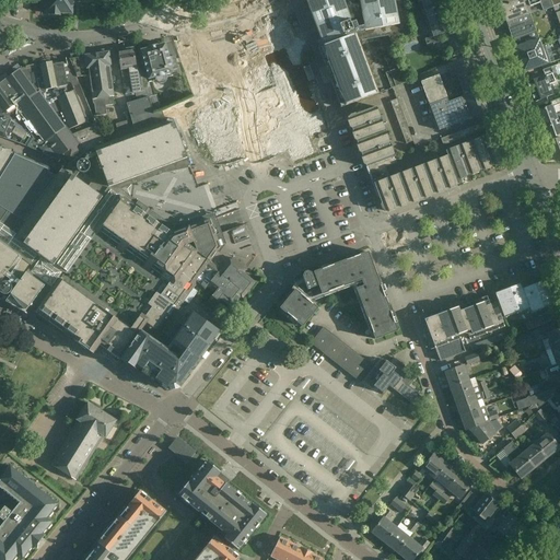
[(41,0),(41,11),(50,11),(50,14),(59,15),(59,12),(71,12),(72,0),(41,0)]
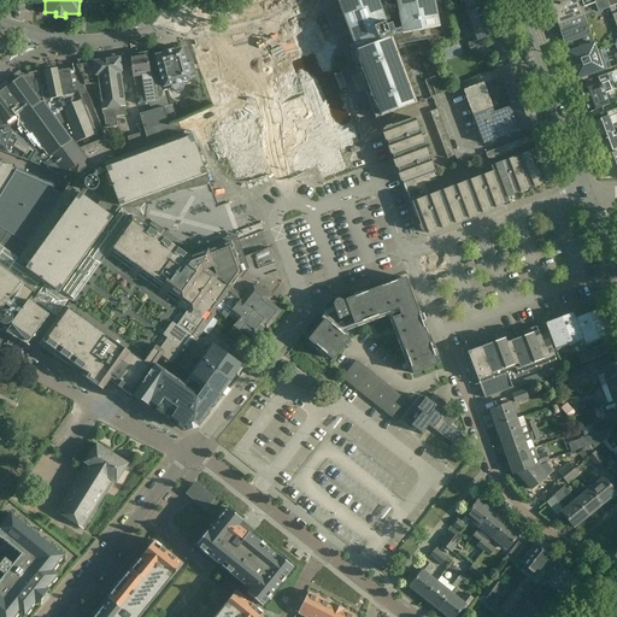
[(340,0),(338,1),(338,3),(340,7),(353,43),(354,42),(357,51),(356,51),(351,52),(351,53),(352,56),(374,116),(375,118),(376,118),(380,117),(381,117),(417,104),(394,43),(398,41),(399,45),(428,40),(430,46),(452,36),(444,0),(340,0)]
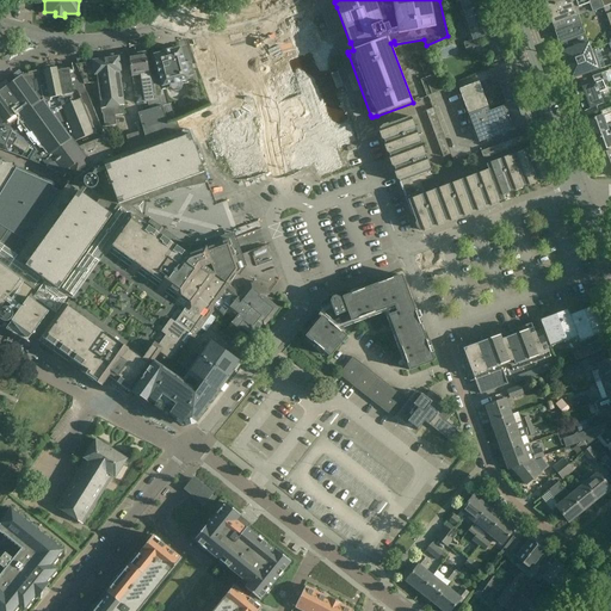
[(466,0),(458,2),(456,4),(458,8),(469,42),(463,44),(466,51),(479,47),(476,39),(482,38),(482,41),(486,39),(491,54),(493,62),(500,60),(507,57),(506,54),(500,37),(498,31),(492,32),(480,0),(466,0)]
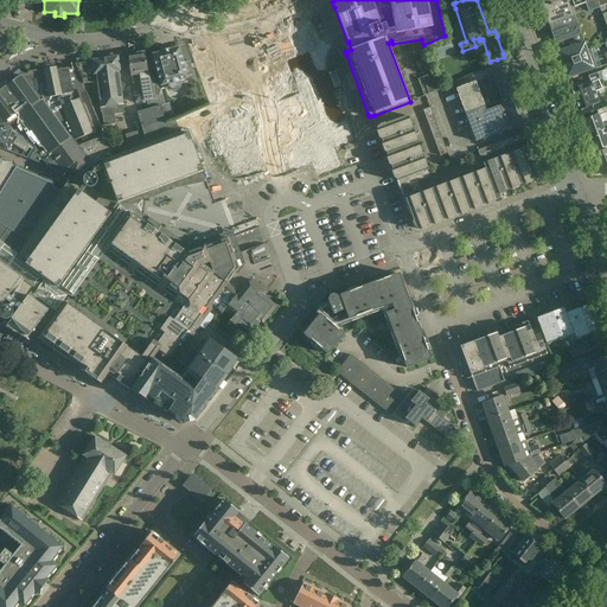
[(547,14),(553,31),(576,23),(574,16),(572,16),(567,4),(566,0),(538,0),(544,16),(547,14)]
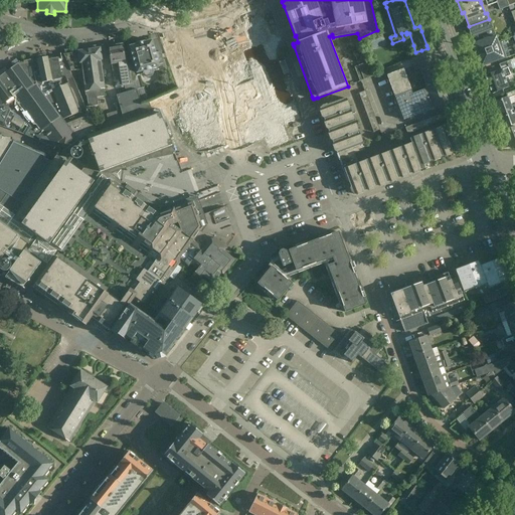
[(480,0),(481,3),(485,1),(487,6),(496,3),(499,10),(509,7),(506,0),(480,0)]
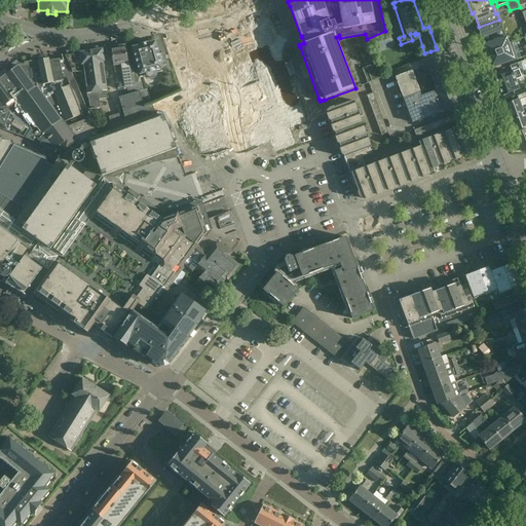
[(499,20),(479,27),(482,36),(480,36),(480,35),(479,35),(491,68),(521,58),(515,40),(509,43),(502,28),(499,20)]
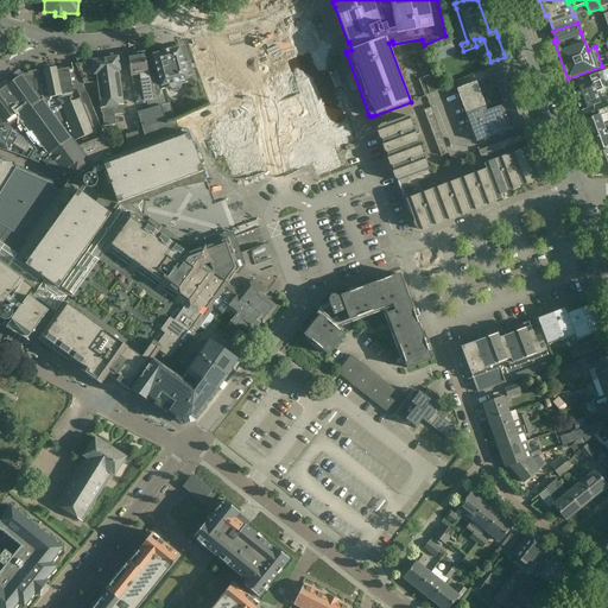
[(179,50),(179,49),(177,49),(170,51),(170,50),(162,52),(162,54),(154,56),(153,56),(153,57),(162,86),(162,87),(163,86),(185,80),(187,80),(188,80),(187,78),(187,76),(194,75),(190,61),(183,63),(179,50)]
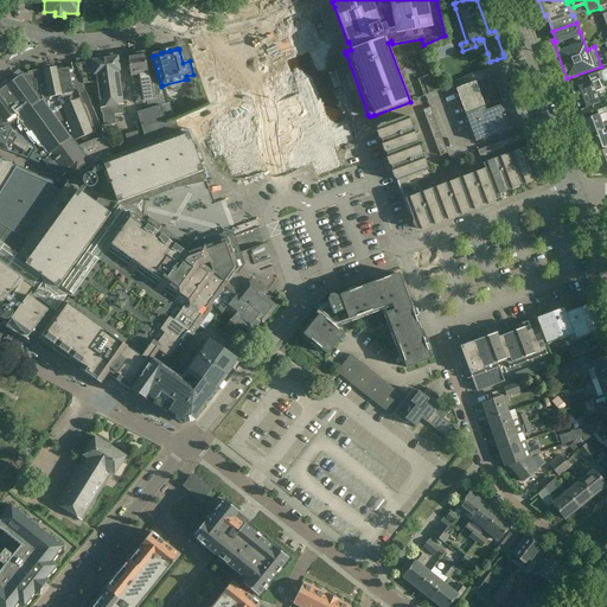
[(146,65),(144,52),(128,56),(135,104),(155,101),(152,76),(149,76),(148,74),(147,64),(146,65)]
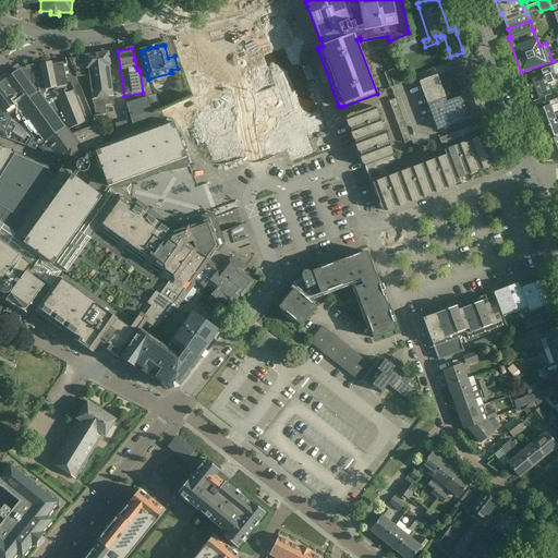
[(110,65),(108,52),(69,59),(76,77),(88,76),(92,100),(93,100),(93,105),(94,105),(96,116),(106,114),(105,106),(112,105),(111,97),(113,97),(109,65),(110,65)]
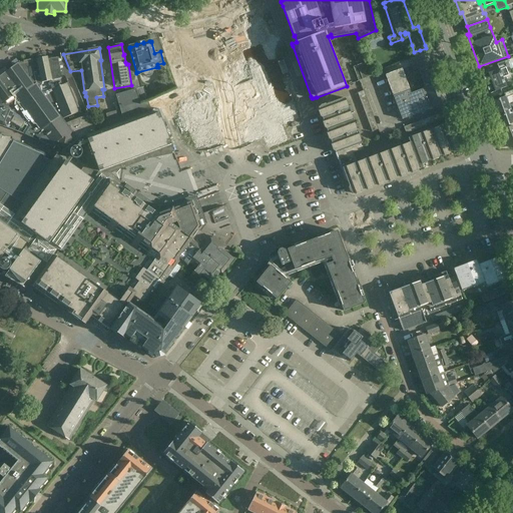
[(60,75),(55,54),(46,56),(32,59),(32,58),(31,59),(24,61),(24,60),(23,60),(23,61),(18,62),(17,63),(25,74),(28,72),(36,82),(35,83),(44,95),(58,115),(60,114),(63,118),(80,112),(75,100),(71,88),(65,74),(60,75)]
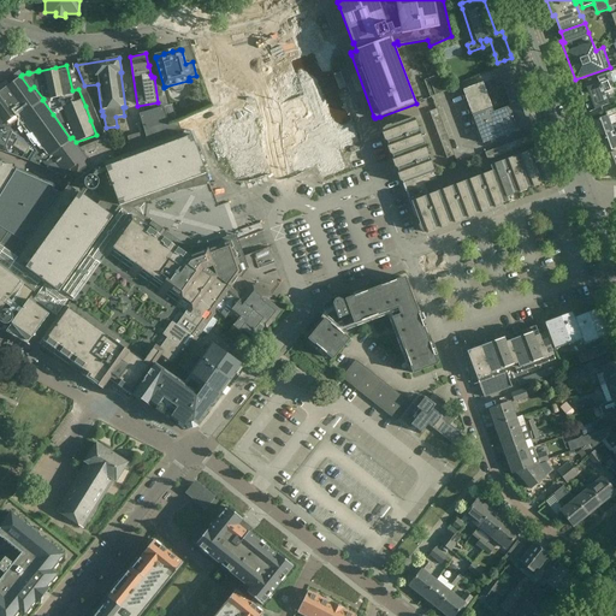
[(510,102),(527,95),(517,71),(501,77),(501,78),(495,81),(497,86),(503,83),(510,102)]
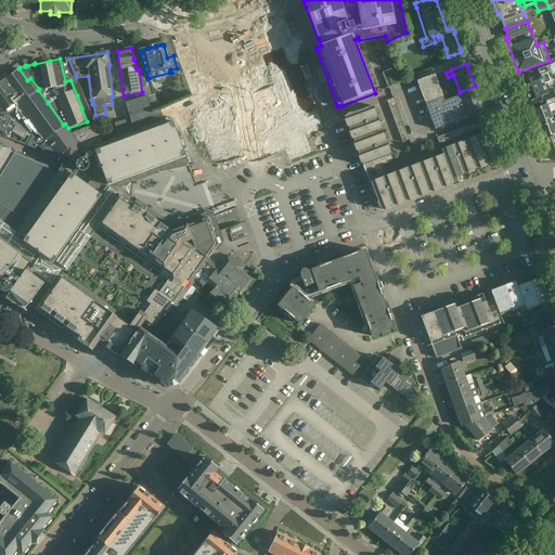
[(405,81),(399,65),(384,72),(390,87),(405,81)]
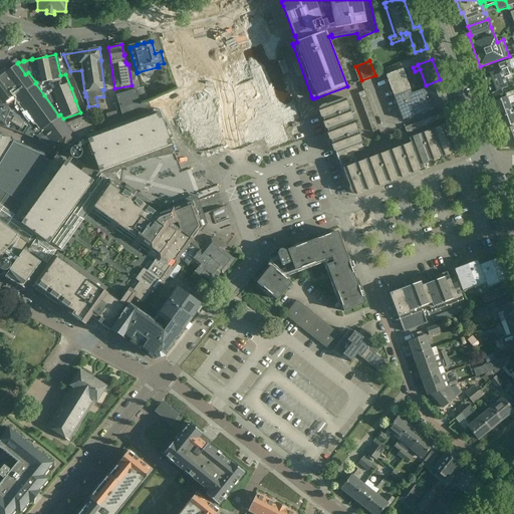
[(495,72),(483,76),(489,93),(501,89),(508,87),(504,78),(510,76),(507,68),(510,66),(508,60),(498,64),(500,70),(495,72)]
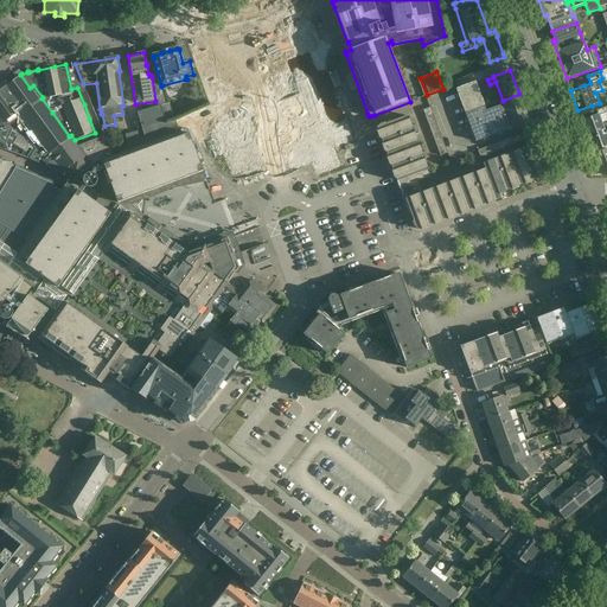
[(0,89),(0,122),(14,133),(16,133),(31,142),(30,142),(30,144),(27,146),(32,149),(27,157),(30,158),(29,159),(39,163),(69,136),(52,113),(42,98),(43,97),(33,85),(30,88),(20,75),(0,89)]
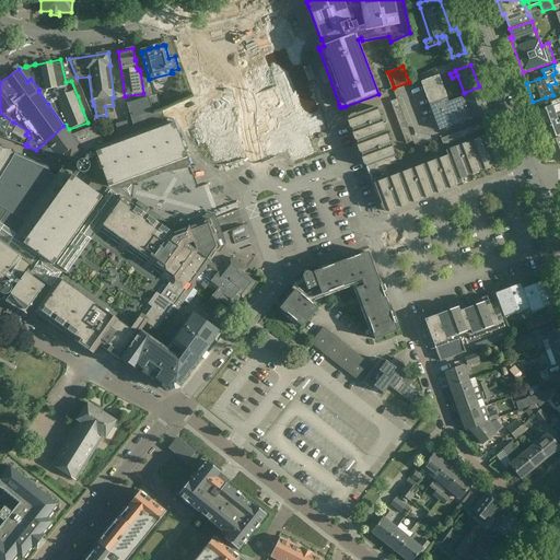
[(429,105),(446,98),(439,76),(420,82),(429,105)]
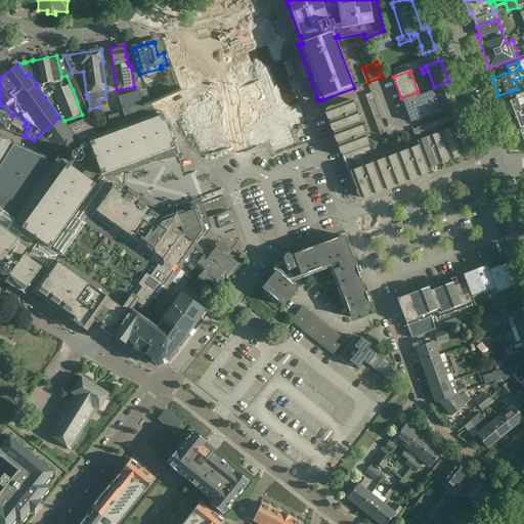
[(418,92),(401,98),(405,106),(411,121),(430,114),(442,110),(456,104),(448,81),(434,87),(435,89),(419,95),(418,92)]
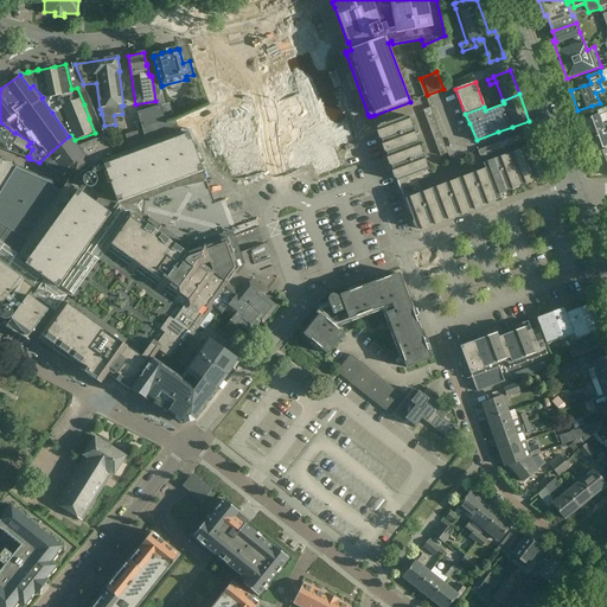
[(142,132),(146,145),(179,132),(176,122),(166,126),(165,121),(173,119),(168,104),(161,107),(138,114),(142,132)]
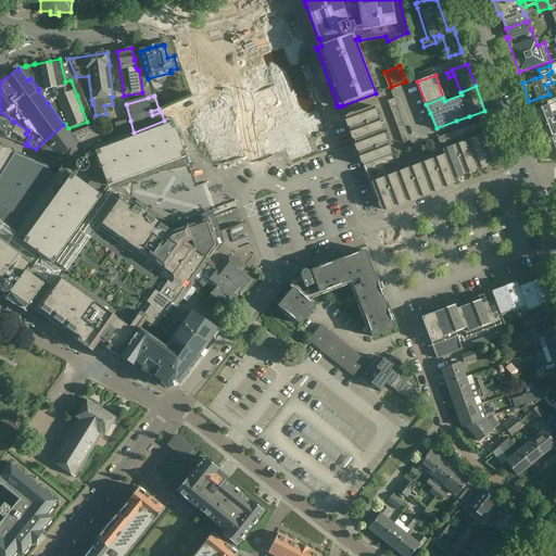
[(547,106),(533,112),(544,139),(555,135),(555,127),(554,123),(552,115),(555,112),(555,97),(545,101),(547,106)]
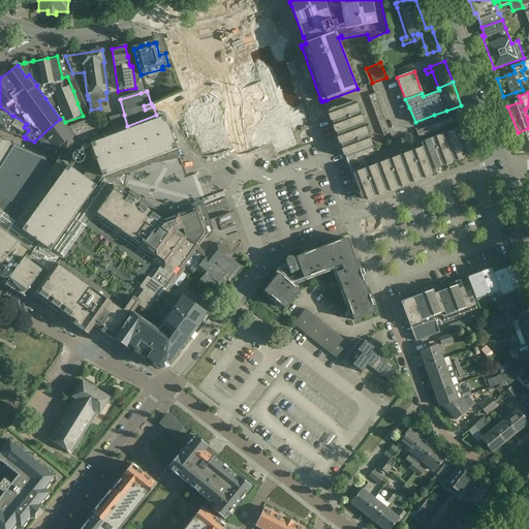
[(390,133),(375,94),(369,96),(383,135),(390,133)]
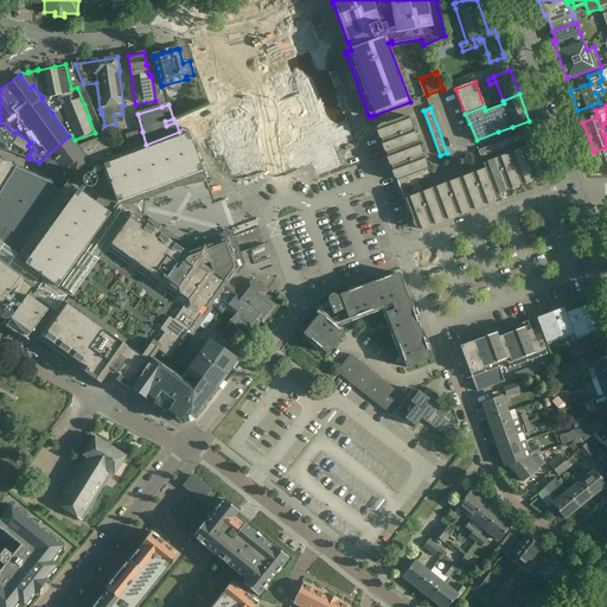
[(378,128),(377,128),(378,129),(379,129),(383,139),(382,140),(383,142),(384,142),(388,152),(387,153),(388,157),(389,155),(393,166),(391,166),(393,170),(394,168),(397,179),(396,179),(400,189),(430,177),(425,160),(426,159),(423,152),(421,153),(414,133),(416,132),(414,126),(411,126),(408,116),(387,125),(387,126),(379,128),(378,127),(378,128)]
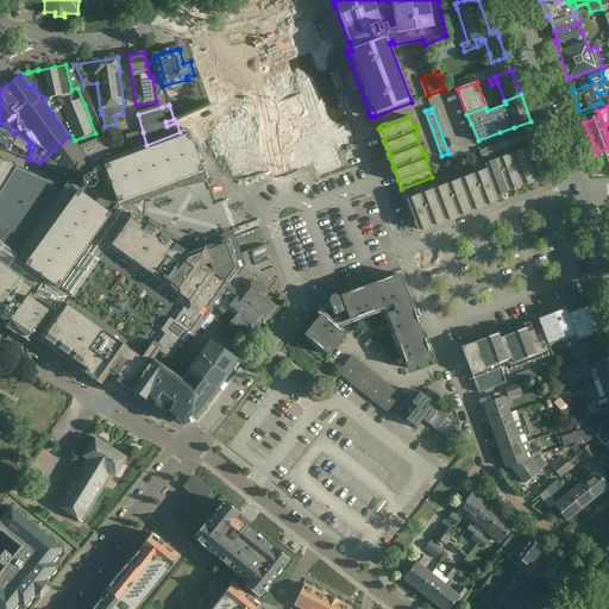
[(0,148),(7,151),(16,133),(0,123),(0,148)]
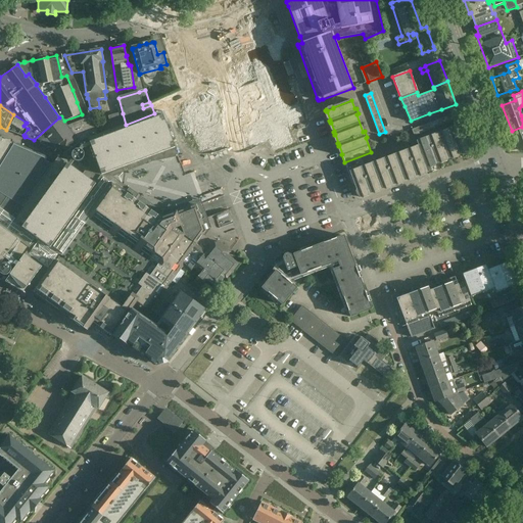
[(162,116),(161,111),(154,114),(154,113),(126,125),(119,127),(111,130),(98,135),(79,142),(80,143),(64,154),(64,155),(68,158),(67,159),(66,161),(59,156),(58,158),(57,157),(53,164),(22,206),(7,197),(0,192),(0,274),(0,275),(1,275),(2,276),(3,276),(3,277),(4,277),(5,277),(9,280),(11,277),(21,284),(17,289),(24,293),(29,286),(32,288),(35,290),(33,292),(76,323),(76,324),(80,327),(80,326),(87,331),(90,326),(109,339),(112,334),(131,310),(147,321),(175,285),(177,287),(189,272),(194,267),(203,254),(205,256),(206,254),(201,250),(202,249),(196,244),(205,232),(201,221),(206,219),(203,211),(200,203),(196,205),(191,192),(185,176),(178,156),(169,132),(162,116)]
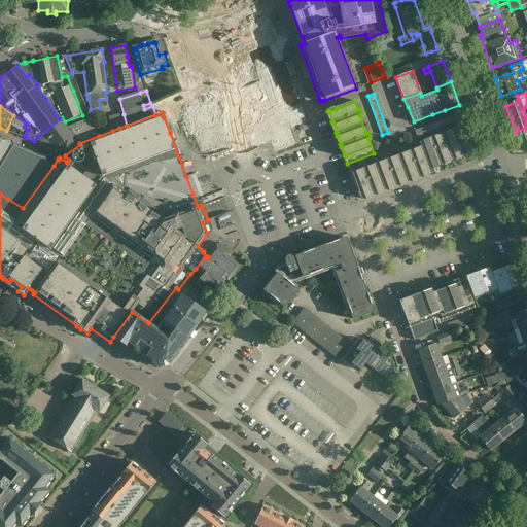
[(464,119),(462,113),(415,131),(417,137),(464,119)]
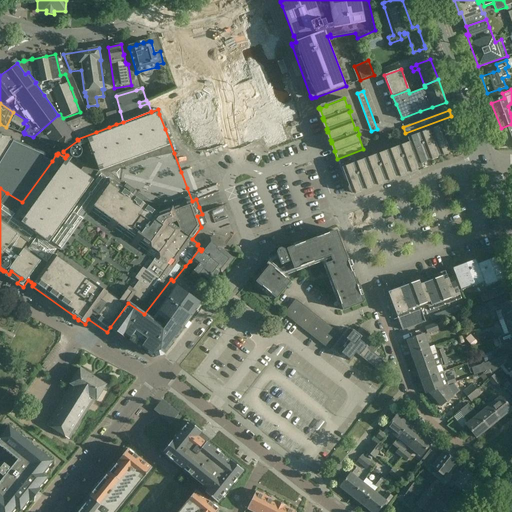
[(120,111),(113,113),(116,124),(123,122),(120,111)]
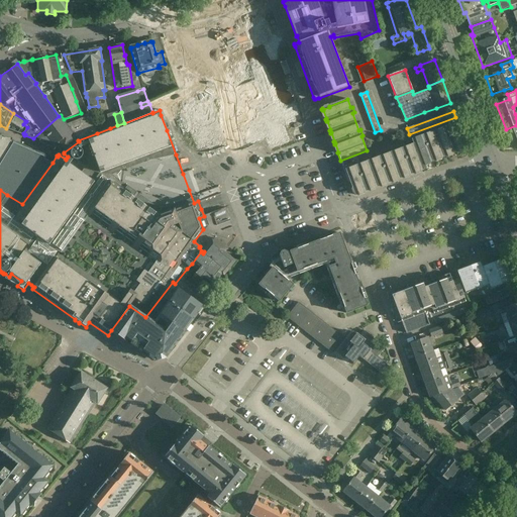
[(110,128),(117,125),(114,114),(107,116),(110,128)]
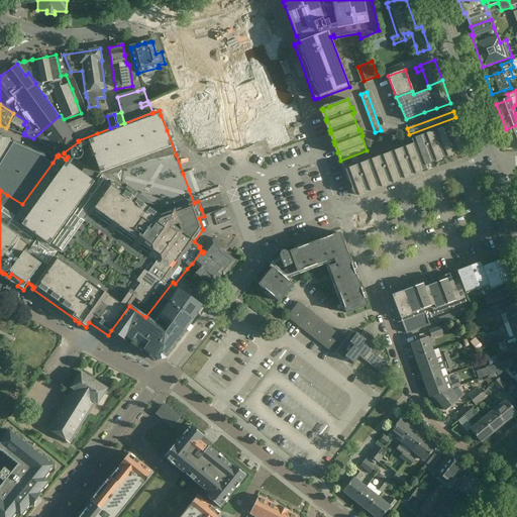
[(61,115),(59,116),(33,138),(56,148),(59,145),(63,151),(64,152),(79,141),(78,140),(67,124),(64,119),(61,115)]
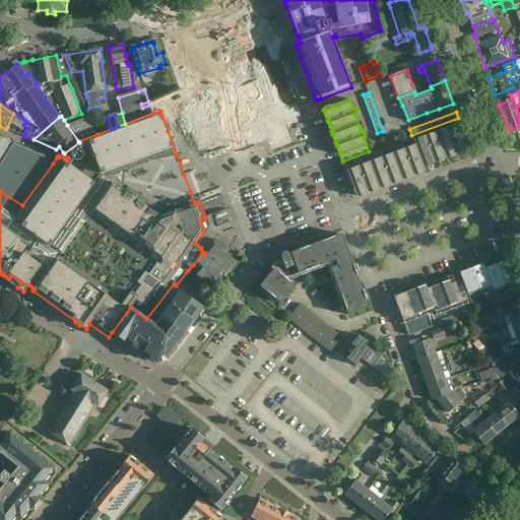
[(21,129),(25,123),(14,117),(10,123),(21,129)]
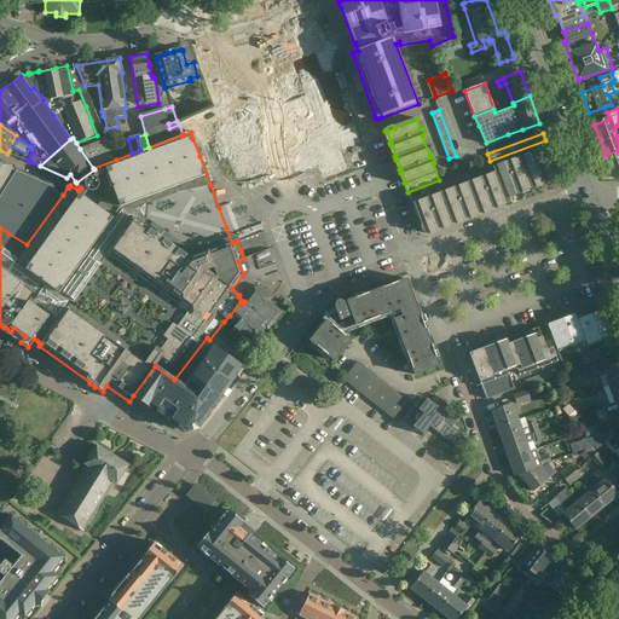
[(93,168),(116,160),(106,139),(80,149),(93,168)]
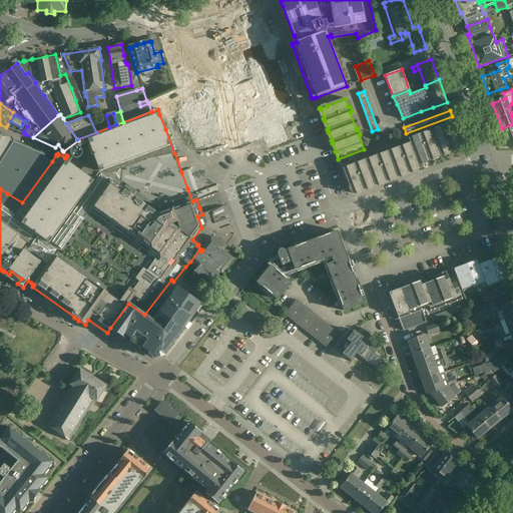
[(464,147),(454,121),(408,138),(410,143),(357,163),(355,159),(341,164),(345,175),(346,174),(349,181),(348,181),(349,186),(348,187),(350,192),(352,192),(352,193),(353,193),(354,193),(353,192),(362,189),(362,190),(365,189),(365,188),(373,185),(376,184),(384,180),(385,181),(388,180),(388,181),(390,182),(395,180),(396,177),(399,176),(398,175),(407,172),(407,173),(410,172),(410,171),(418,168),(419,169),(420,168),(419,164),(420,163),(422,164),(427,162),(428,160),(431,159),(433,160),(439,158),(439,156),(442,155),(444,156),(450,154),(451,152),(453,151),(455,152),(461,149),(462,148),(464,147)]
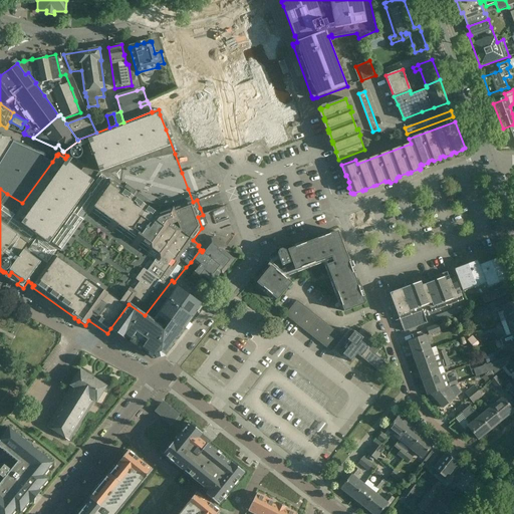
[(513,126),(504,132),(510,149),(513,147),(513,126)]
